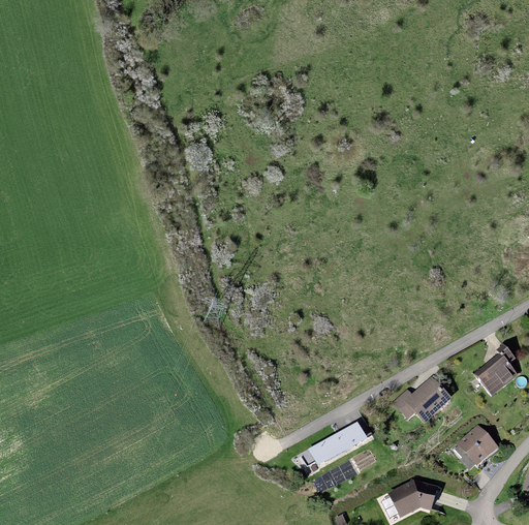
[(499,352),(505,362),(511,357),(501,343),(495,347),(499,352)]
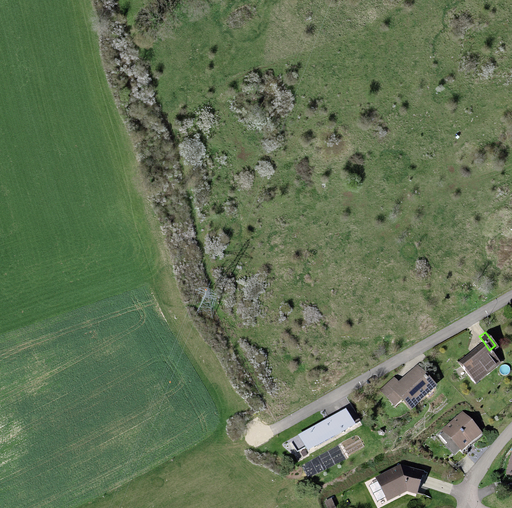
[(483,341),(458,359),(473,380),(498,362),(489,350),(483,341)]
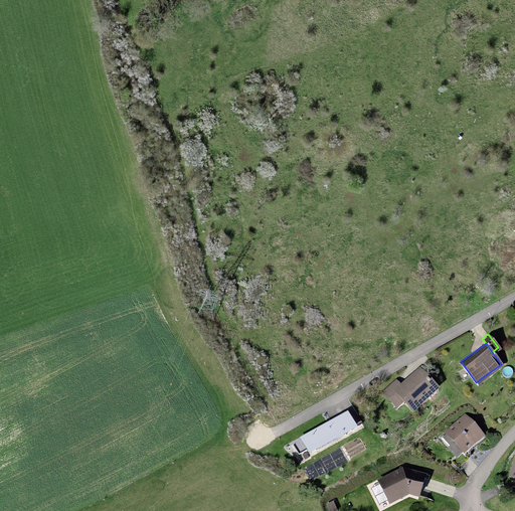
[(435,383),(416,366),(400,383),(393,376),(382,389),(397,402),(402,397),(412,407),(435,383)]
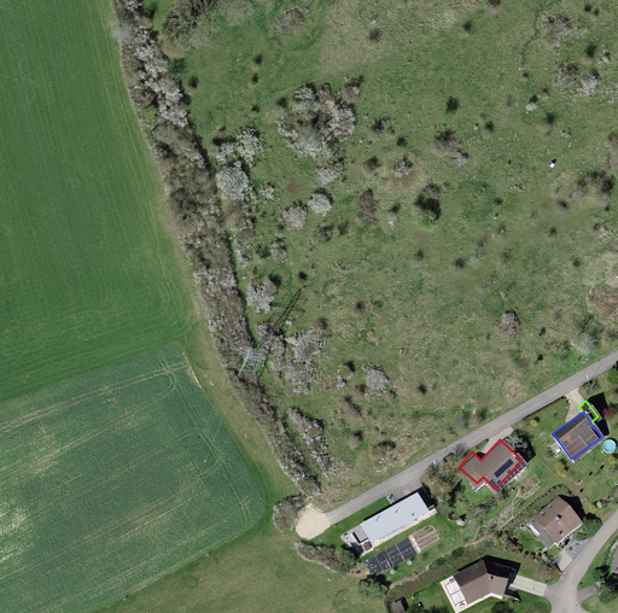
[(419,491),(360,523),(372,544),(431,513),(419,491)]
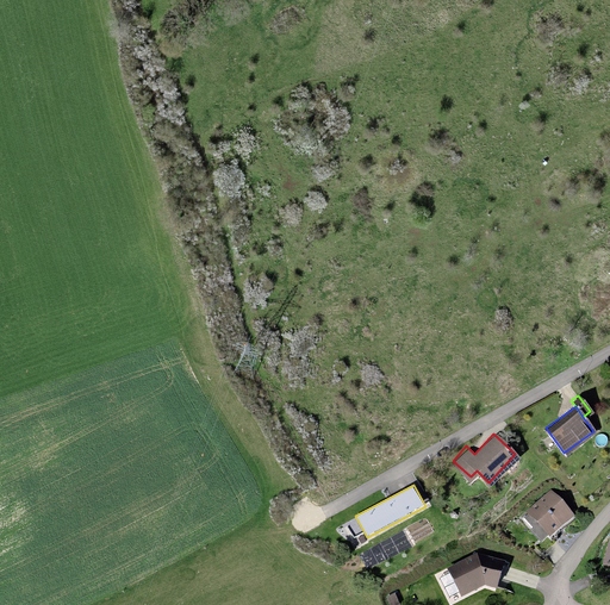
[(549,490),(528,510),(549,532),(571,512),(549,490)]
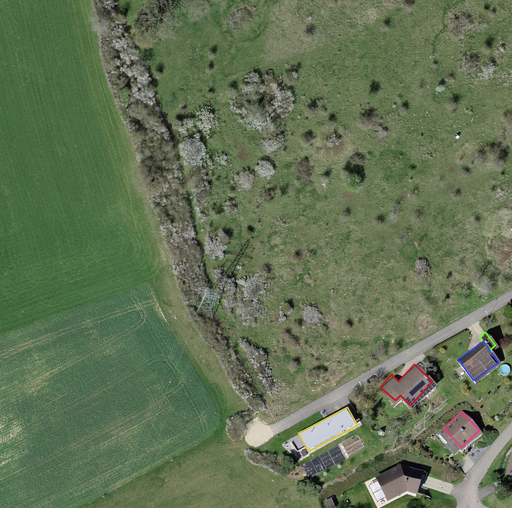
[(386,497),(405,487),(415,490),(420,468),(398,463),(374,476),(386,497)]
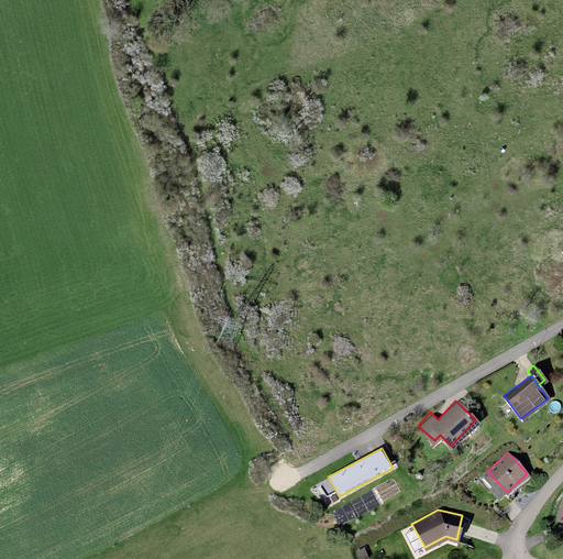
[(549,525),(543,527),(547,537),(553,535),(549,525)]
